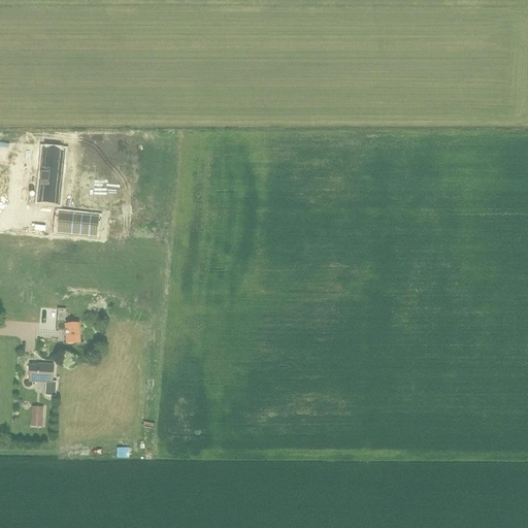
[(62,162),(43,160),(40,193),(59,194),(62,162)]
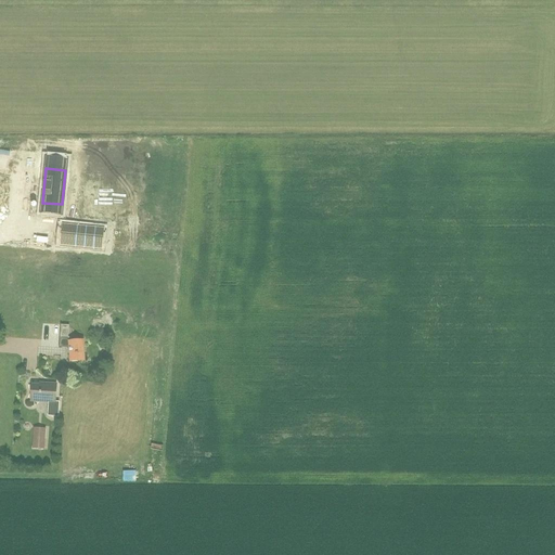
[(68,326),(61,325),(60,347),(68,347),(69,362),(85,361),(84,339),(67,340),(68,326)]
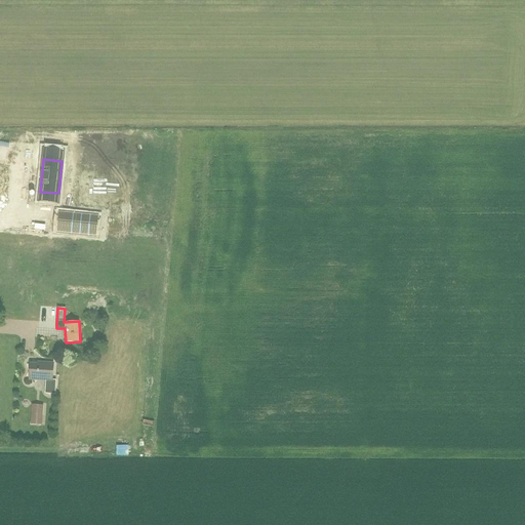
[(56,380),(53,380),(54,363),(41,363),(40,365),(30,365),(29,379),(46,380),(45,393),(55,394),(56,380)]
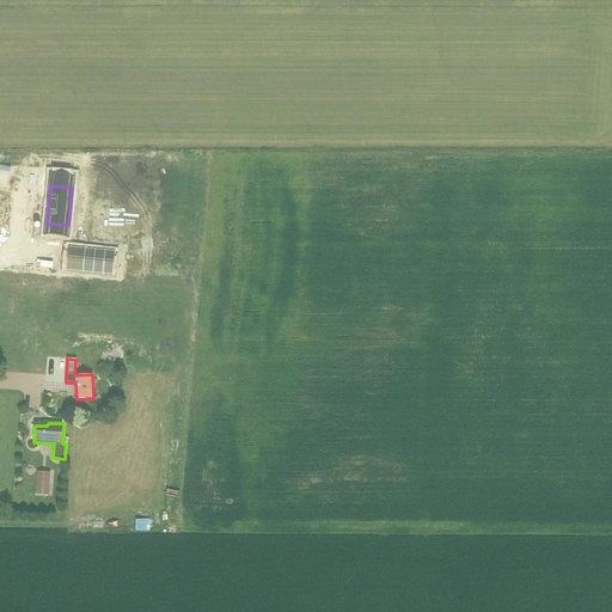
[(48,495),(48,484),(49,472),(38,472),(36,494),(48,495)]
